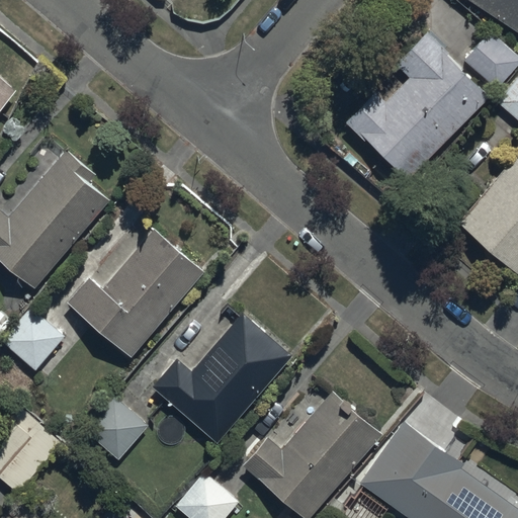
[(517,0),(472,0),(517,29),(517,0)]
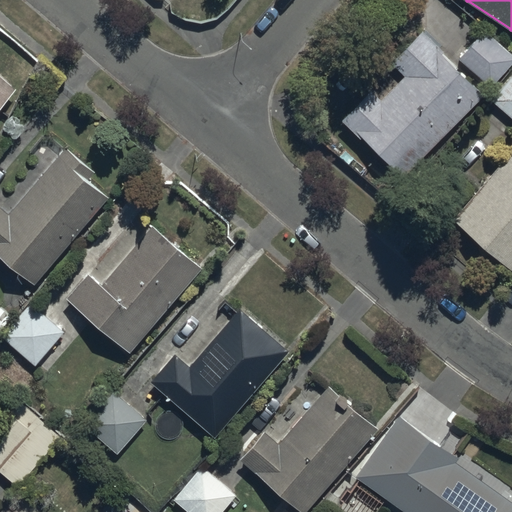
[(403,176),(483,95),(441,52),(443,50),(421,28),(387,62),(402,77),(380,98),(371,89),(343,116),(403,176)]
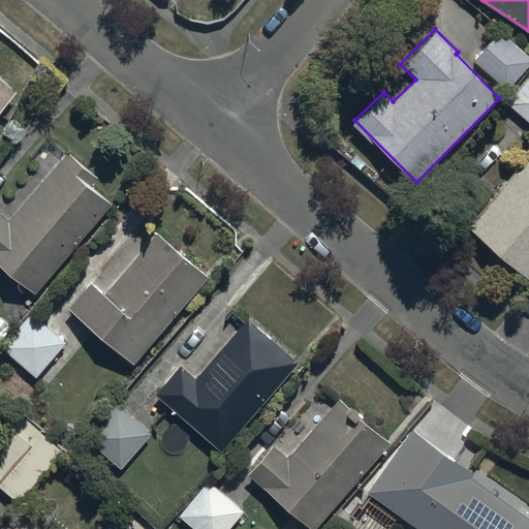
[(508,89),(528,63),(528,54),(500,30),(474,61),(508,89)]
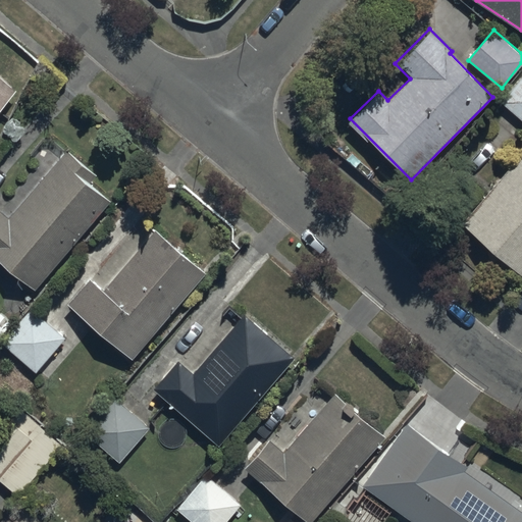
[(521,75),(502,100),(521,117),(521,75)]
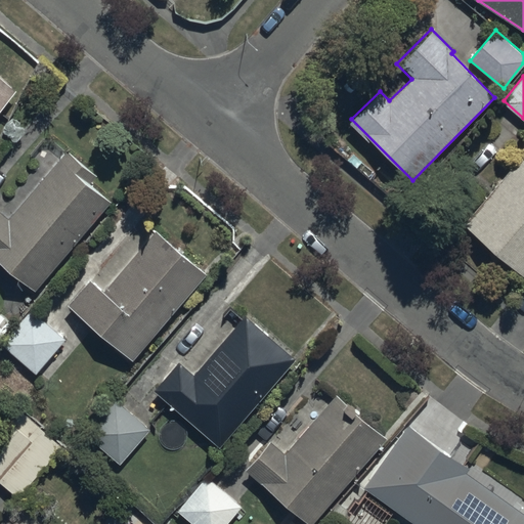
[(0,78),(0,106),(14,91),(0,78)]
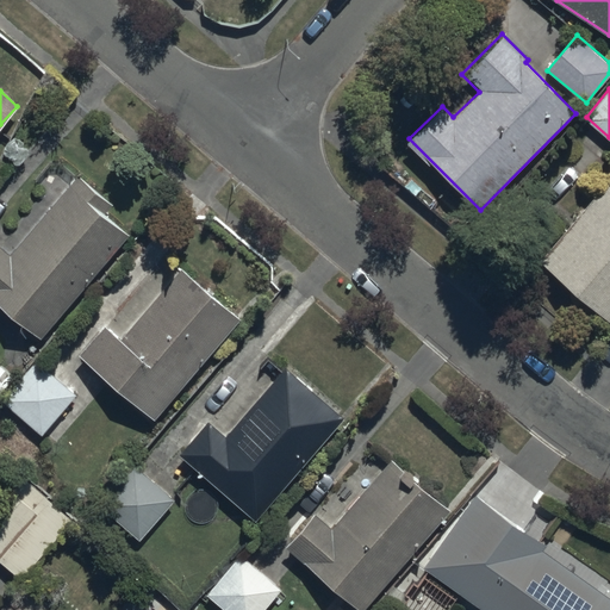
[(0,247),(0,302),(44,338),(132,235),(106,213),(114,204),(78,173),(8,254),(0,247)]
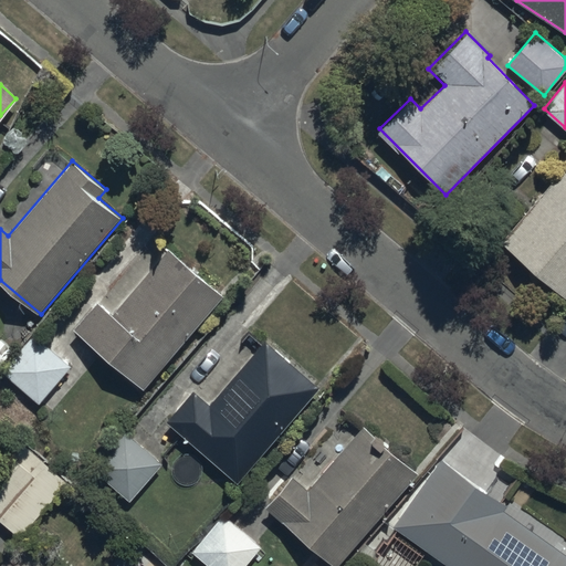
[(565,294),(565,161),(501,241),(565,294)]
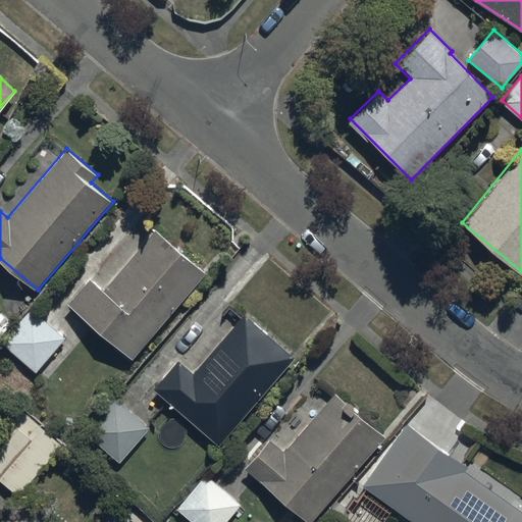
[(89,275),(67,301),(135,357),(205,272),(154,229),(104,289),(89,275)]
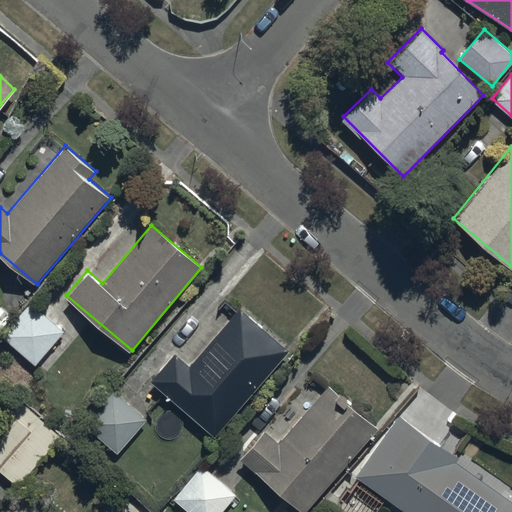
[(29,302),(2,336),(36,364),(64,331),(29,302)]
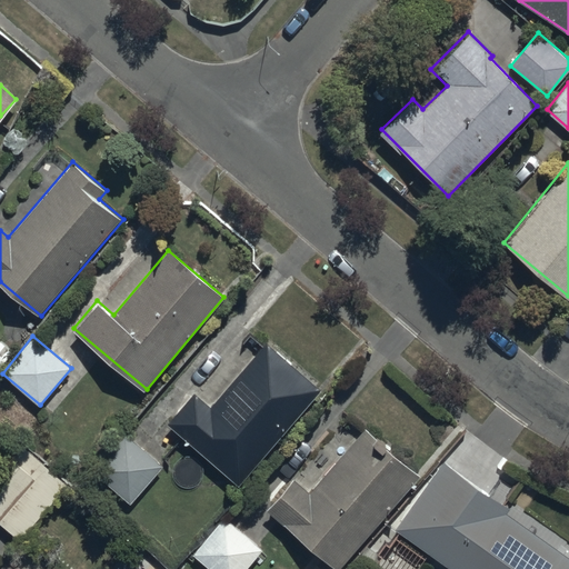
[(197,392),(171,422),(239,483),(321,389),(268,342),(212,406),(197,392)]
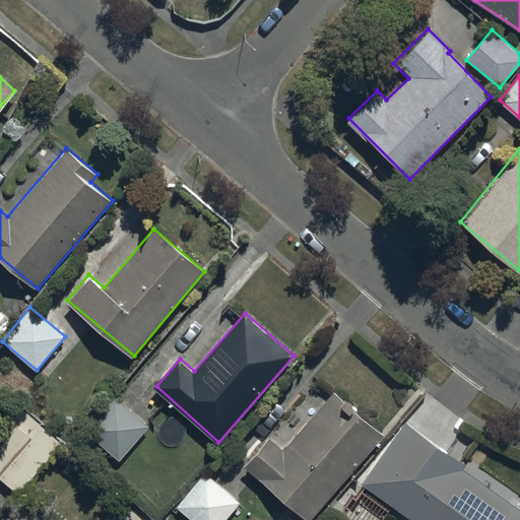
[(310,519),(384,434),(333,389),(282,449),(268,437),(245,465),(310,519)]
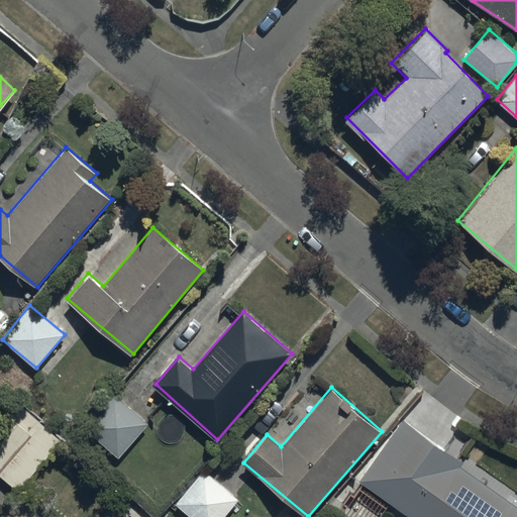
[(113,393),(84,426),(117,455),(146,422),(113,393)]
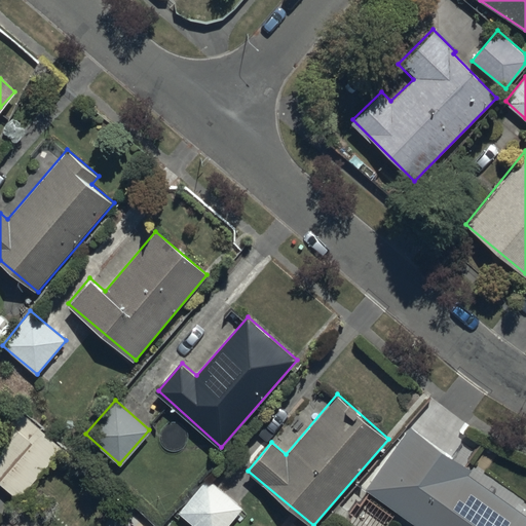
[(0,479),(21,497),(64,448),(16,407),(0,425),(0,479)]
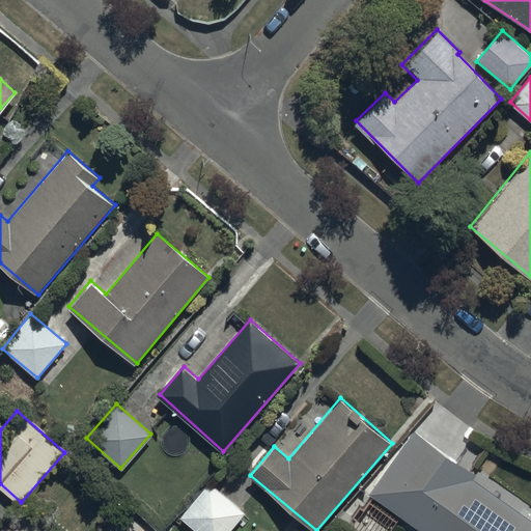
[(415,430),(372,492),(427,530),(530,530),(530,516),(472,476),(474,473),(415,430)]
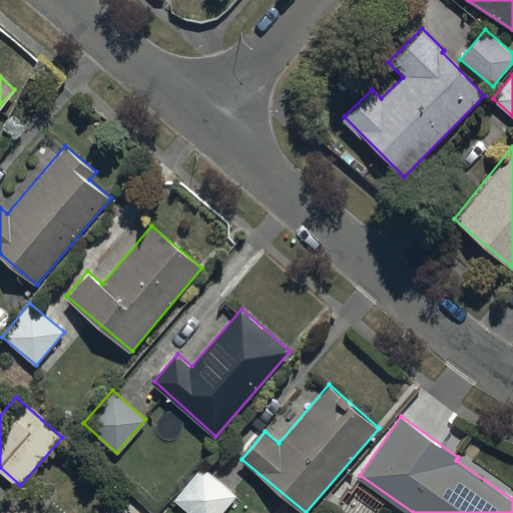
[(203,465),(174,499),(189,512),(221,512),(237,495),(203,465)]
